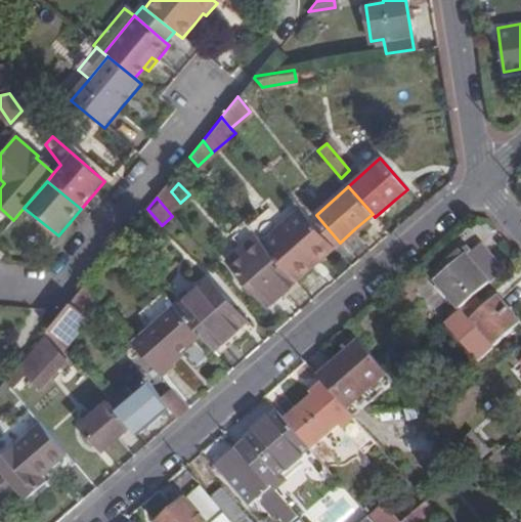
[(318,259),(333,246),(299,207),(279,224),(261,241),(288,271),(309,253),(316,261),(318,259)]
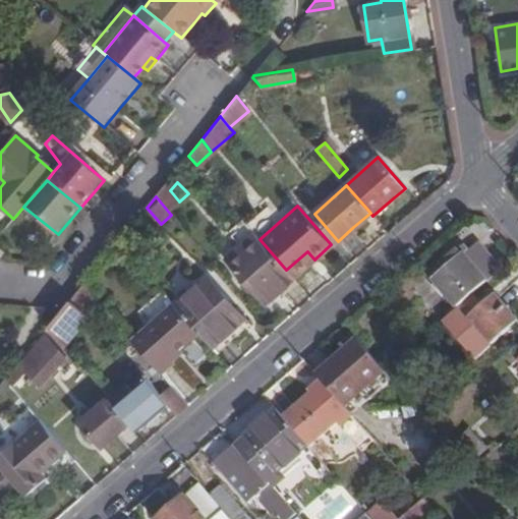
[(272,217),(254,233),(254,234),(260,239),(278,223),(272,217)]
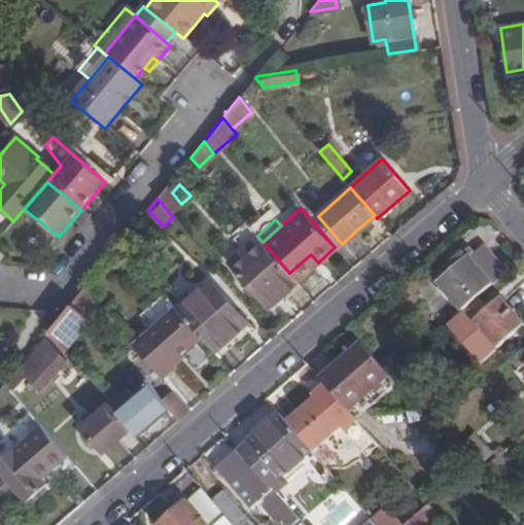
[(281,298),(298,283),(295,281),(289,273),(263,242),(257,237),(228,264),(267,310),(281,298)]
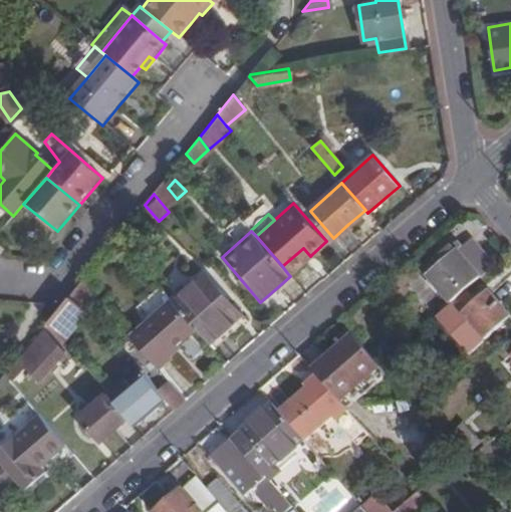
[(450,301),(493,263),(481,250),(475,243),(470,247),(466,243),(461,247),(455,240),(434,258),(438,262),(430,268),(425,273),(450,301)]
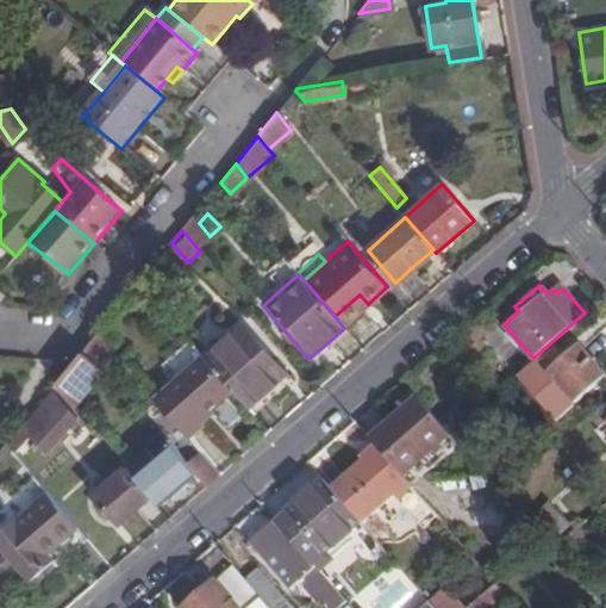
[(342,326),(368,304),(360,295),(335,316),(342,326)]
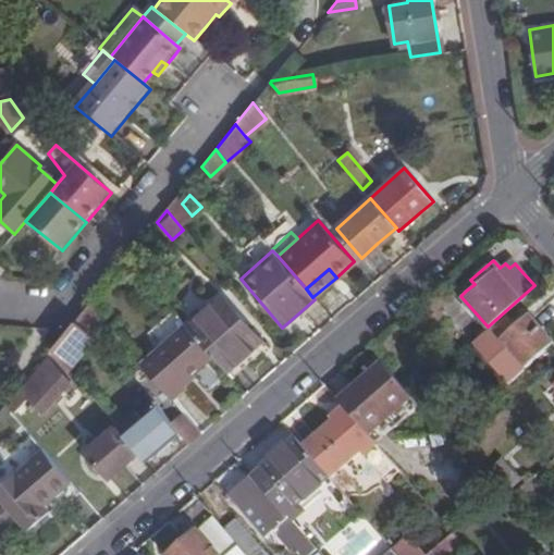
[(470,280),(463,286),(466,291),(475,284),(470,280)]
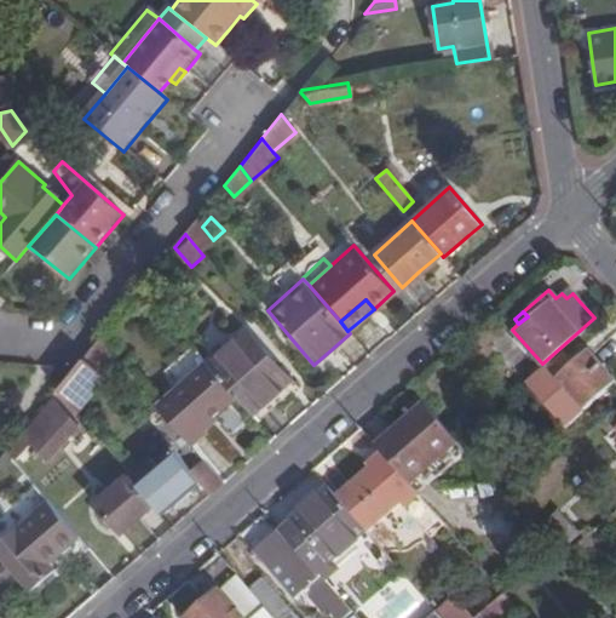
[(247,331),(208,366),(235,396),(251,413),(272,394),(289,379),(247,331)]
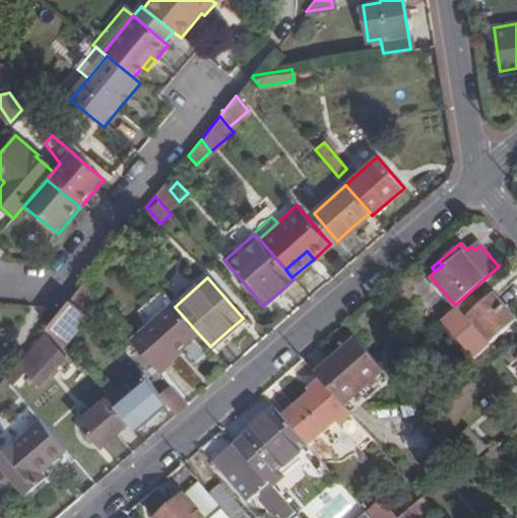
[(95,303),(81,286),(56,316),(47,327),(61,343),(75,332),(72,329),(95,303)]
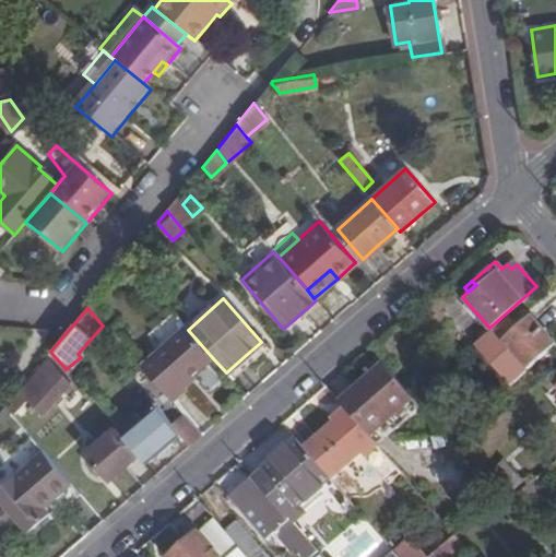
[(528,368),(555,343),(544,330),(531,315),(517,327),(511,320),(497,333),(528,368)]
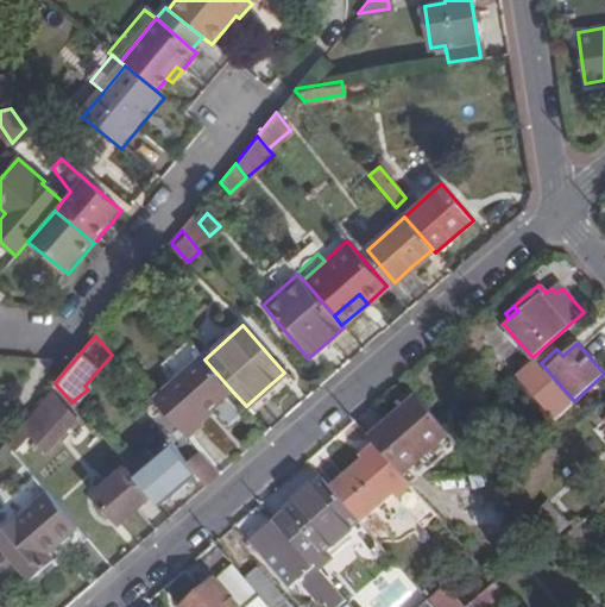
[(201,356),(152,400),(170,420),(187,438),(203,424),(199,418),(207,411),(231,389),(205,360),(201,356)]
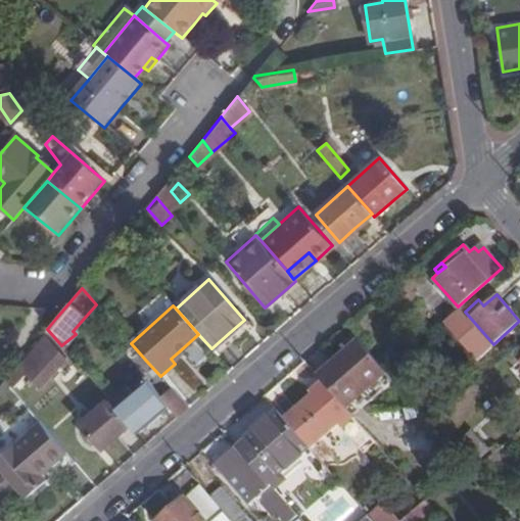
[(62,354),(42,335),(4,380),(11,386),(22,375),(36,387),(62,354)]
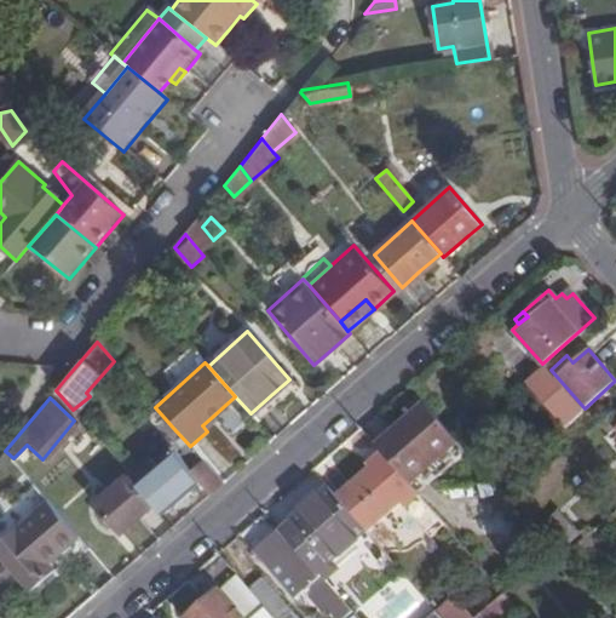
[(415,493),(465,451),(455,439),(425,404),(399,425),(375,446),(379,451),(415,493)]
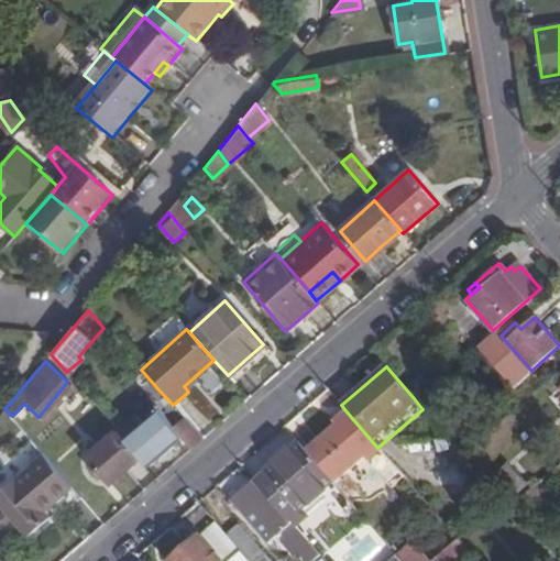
[(156,409),(122,439),(138,457),(146,466),(165,450),(179,437),(171,426),(156,409)]
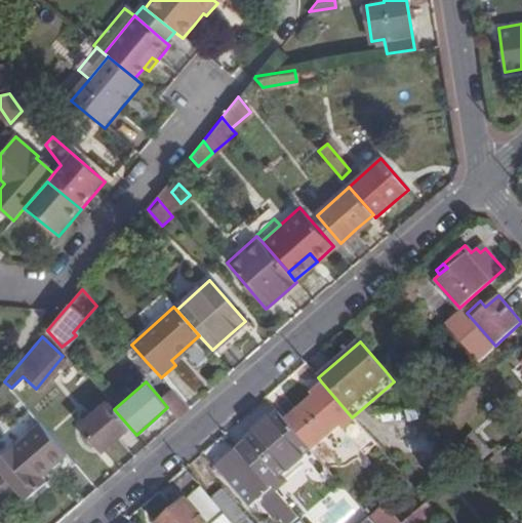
[(306,403),(284,421),(309,450),(338,426),(350,438),(361,428),(352,417),(321,381),(310,392),(313,396),(306,403)]
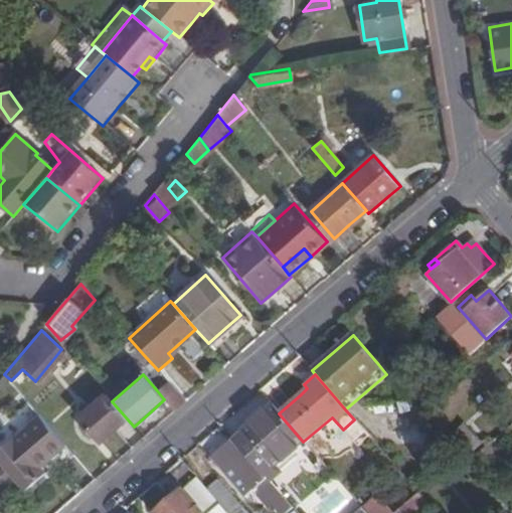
[(167,380),(156,389),(164,399),(173,410),(185,400),(167,380)]
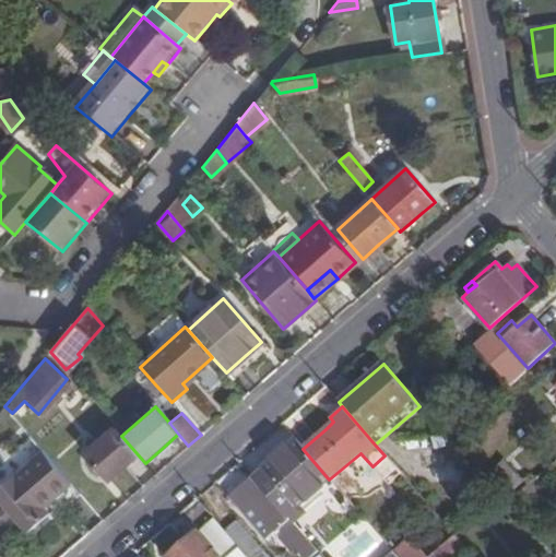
[(119,467),(137,453),(121,436),(115,427),(83,454),(105,480),(119,467)]
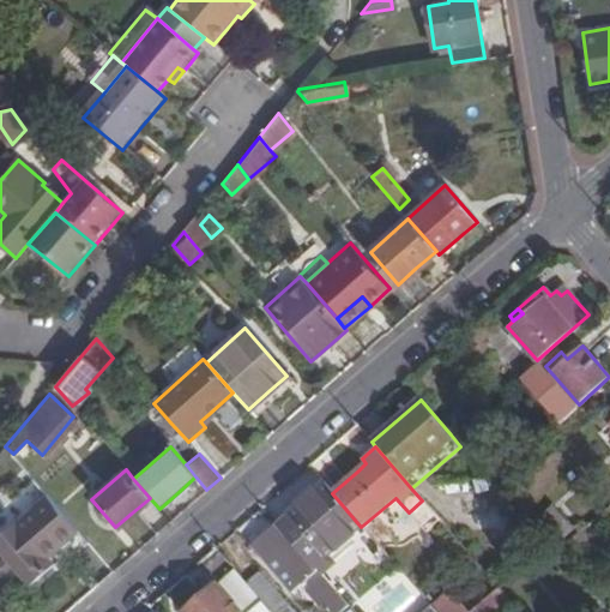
[(326,557),(361,527),(332,493),(324,484),(308,497),(277,525),(310,564),(320,575),(332,564),(326,557)]
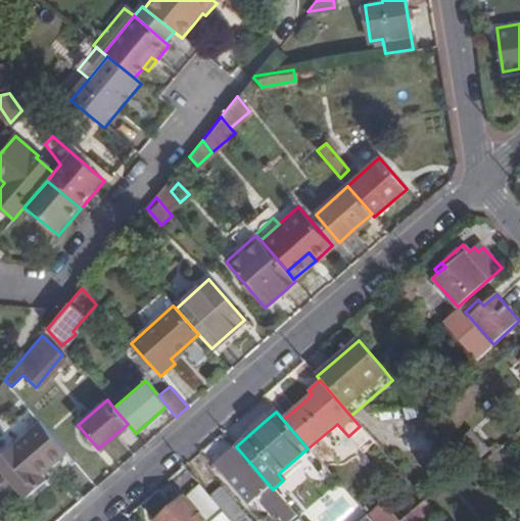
[(42,476),(66,456),(40,425),(0,458),(0,476),(8,485),(21,502),(47,482),(42,476)]
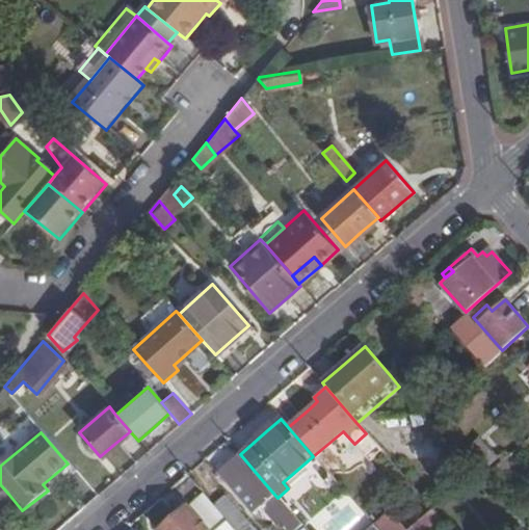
[(366,433),(354,444),(365,456),(377,446),(366,433)]
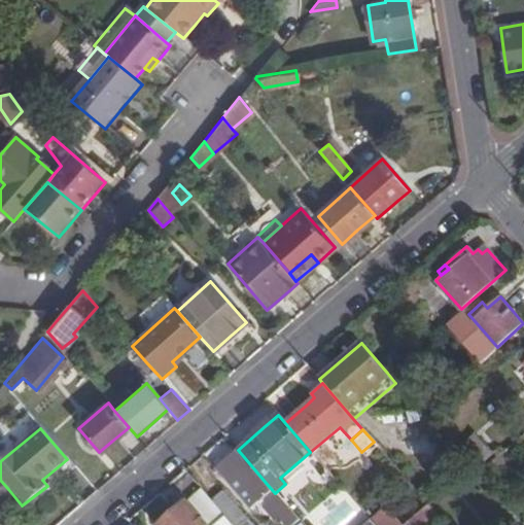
[(482,433),(465,448),(480,463),(496,449),(482,433)]
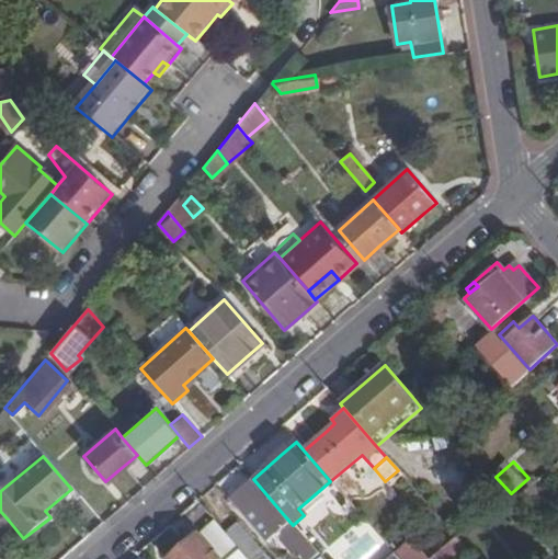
[(295,547),(305,538),(293,525),(284,515),(282,517),(250,481),(243,487),(237,493),(275,538),(282,534),(295,547)]
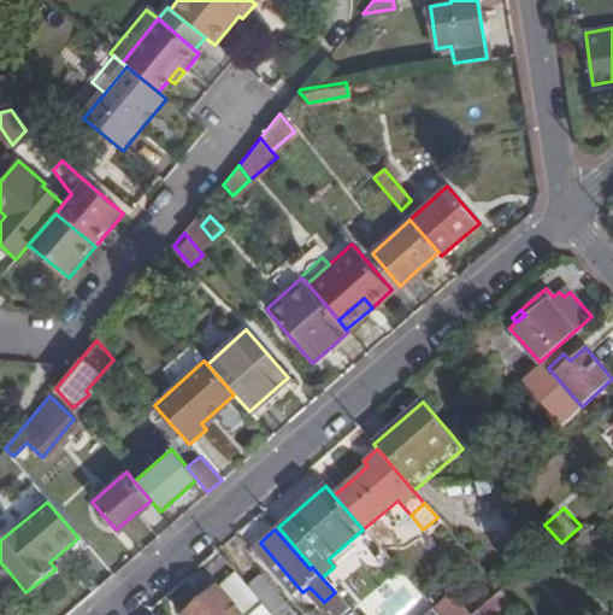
[(184,614),(249,614),(260,605),(234,575),(218,590),(217,587),(200,602),(184,614)]
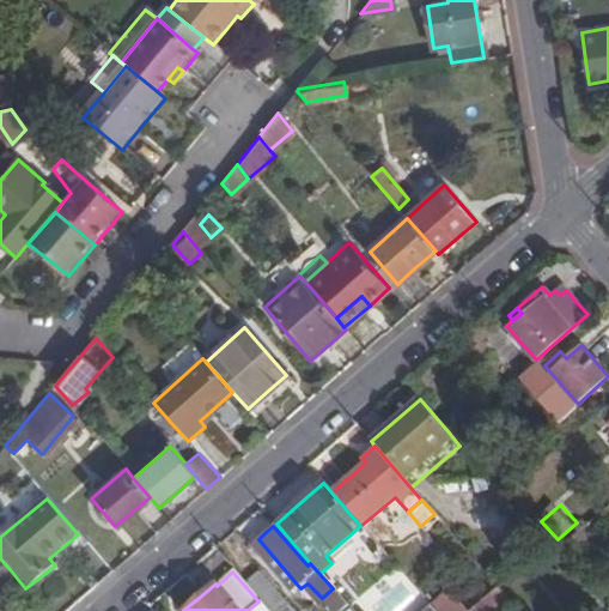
[(466,610),(448,590),(430,605),(434,610),(466,610)]
